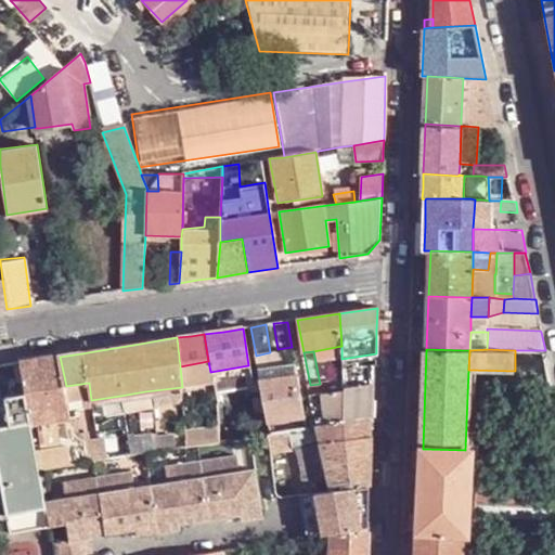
[(40,359),(21,362),(24,382),(31,422),(36,448),(41,468),(89,461),(85,446),(78,439),(76,435),(69,415),(68,409),(66,386),(60,357),(40,359)]
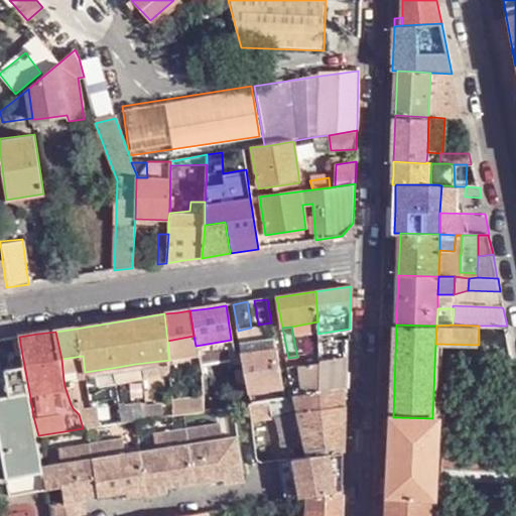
[(197,356),(196,346),(194,336),(167,341),(169,360),(197,356)]
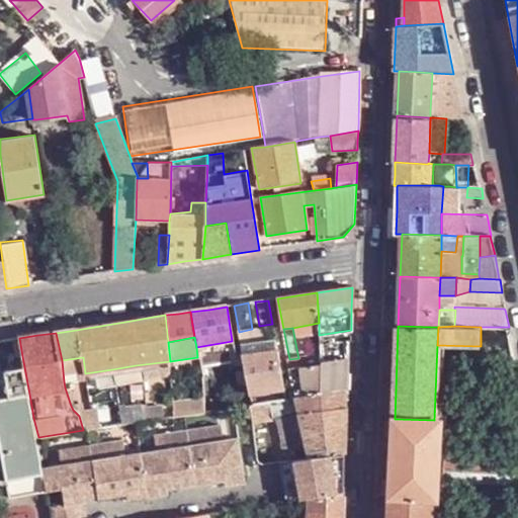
[(347,359),(346,342),(320,346),(320,355),(320,363),(347,359)]
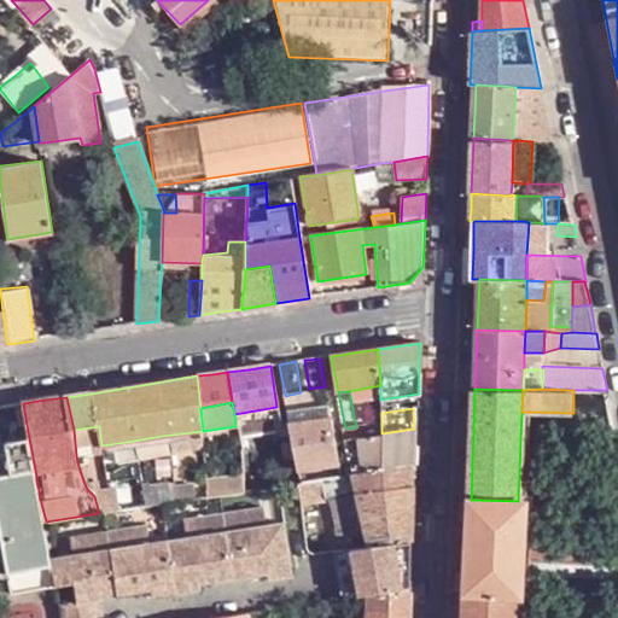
[(299,470),(337,465),(330,418),(291,424),(299,470)]
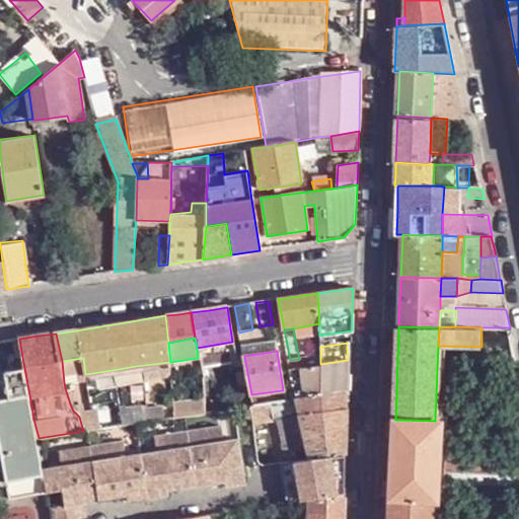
[(320,364),(320,356),(299,359),(290,360),(292,369),(302,368),(320,364)]
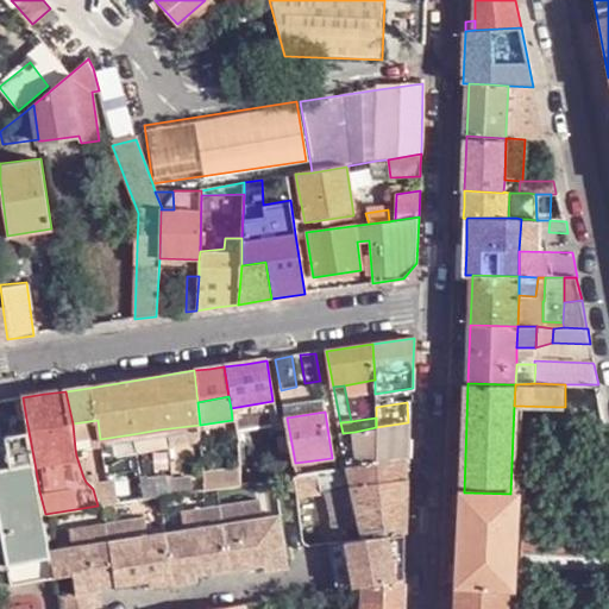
[(51,550),(45,514),(39,491),(35,463),(26,419),(19,421),(22,435),(8,438),(11,446),(0,447),(0,534),(4,534),(13,586),(57,578),(51,550)]
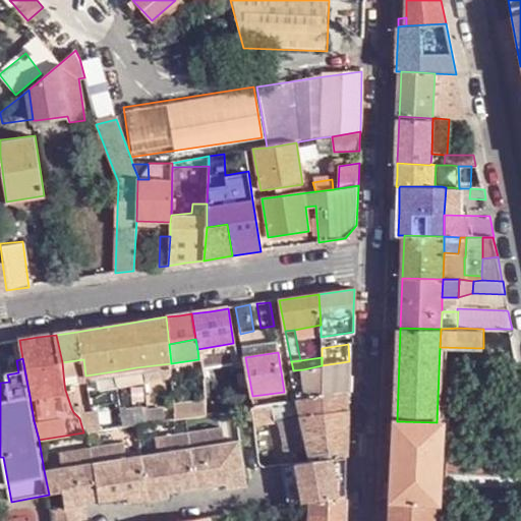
[(83,359),(62,362),(64,384),(84,380),(85,375),(83,359)]
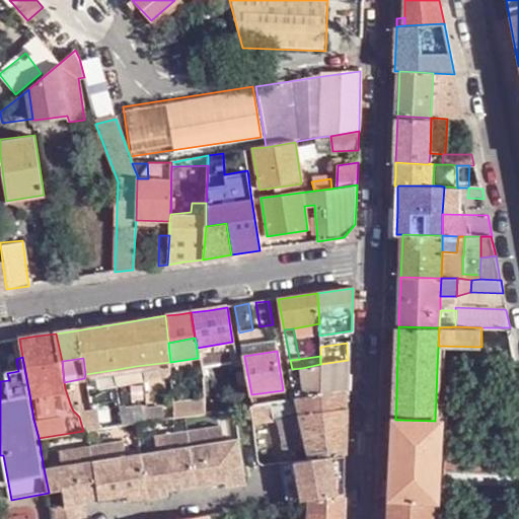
[(347,376),(348,360),(320,364),(302,368),(307,397),(347,392),(347,376)]
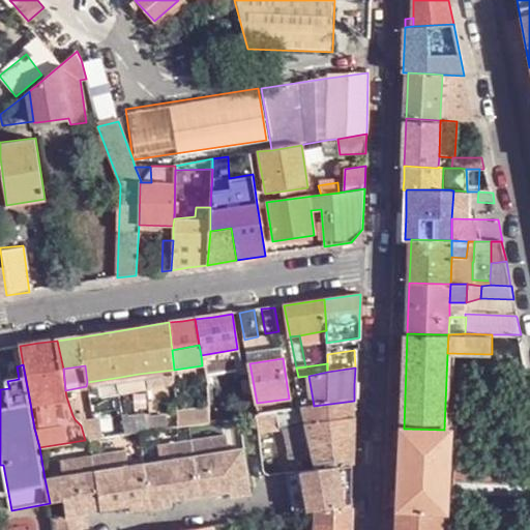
[(141,389),(175,385),(174,370),(139,374),(141,389)]
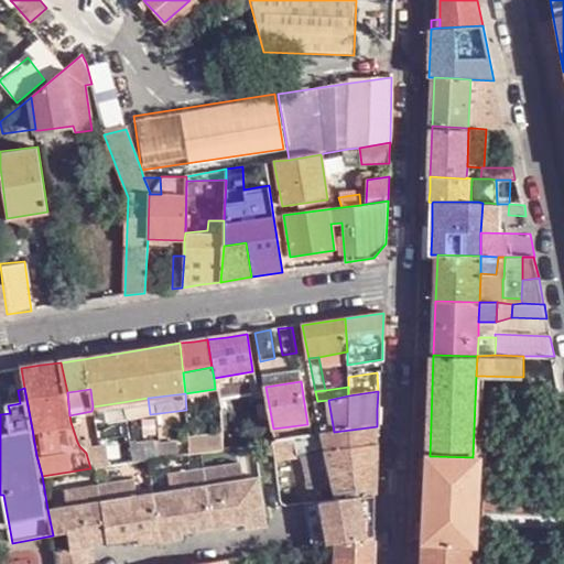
[(150,414),(148,398),(122,402),(125,418),(150,414)]
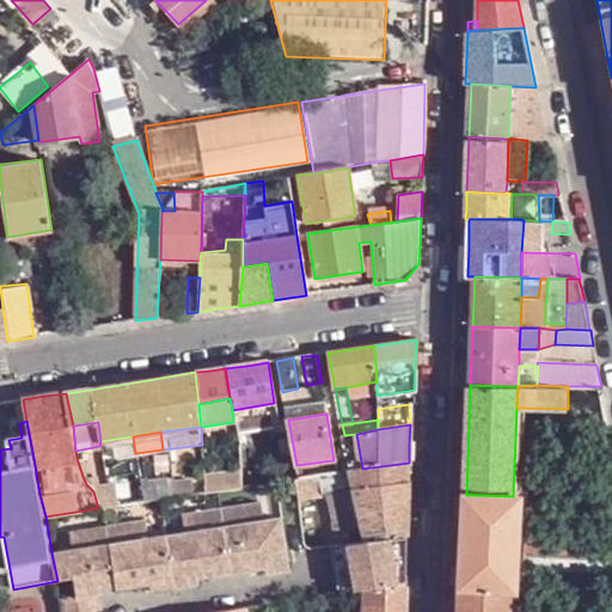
[(114,456),(135,453),(133,436),(109,440),(114,456)]
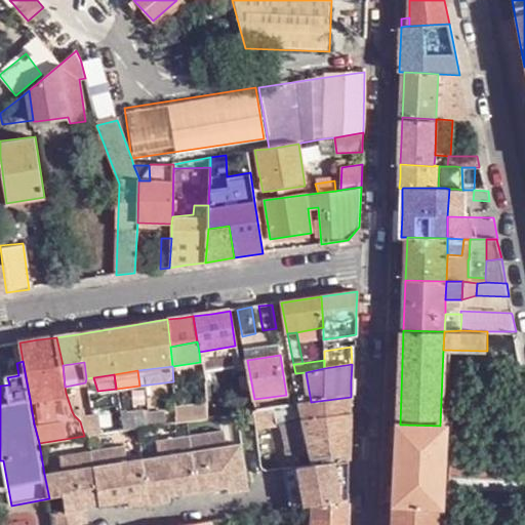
[(312,419),(290,422),(295,455),(316,452),(318,461),(349,458),(349,437),(350,414),(350,406),(351,397),(311,402),(309,403),(312,419)]
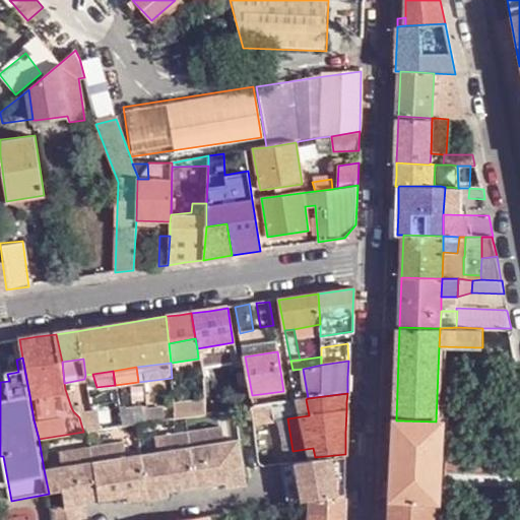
[(177,418),(205,413),(203,399),(175,404),(177,418)]
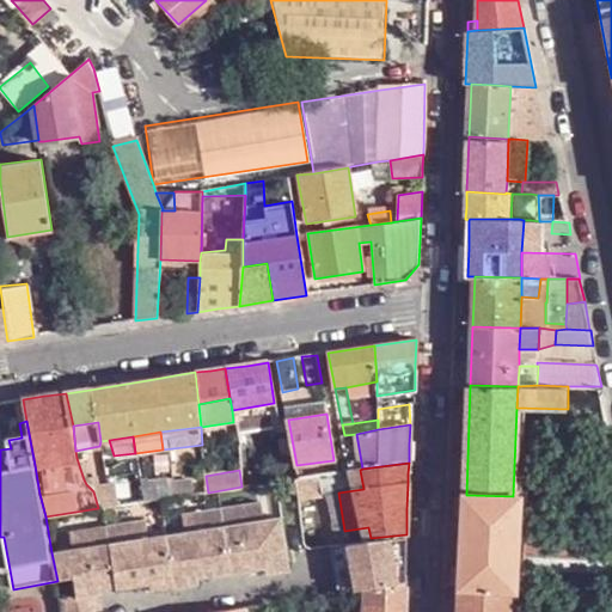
[(146,502),(172,497),(169,481),(169,476),(142,479),(146,502)]
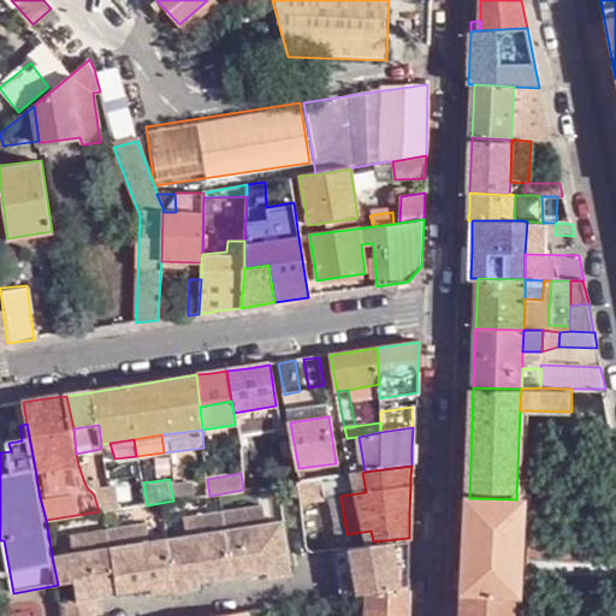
[(302,481),(295,483),(300,507),(301,505),(301,508),(323,503),(323,499),(319,479),(302,481)]
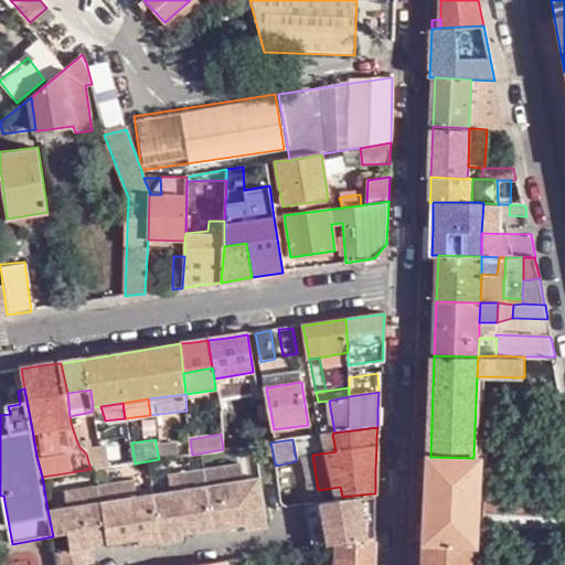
[(159,459),(181,456),(178,440),(156,444),(159,459)]
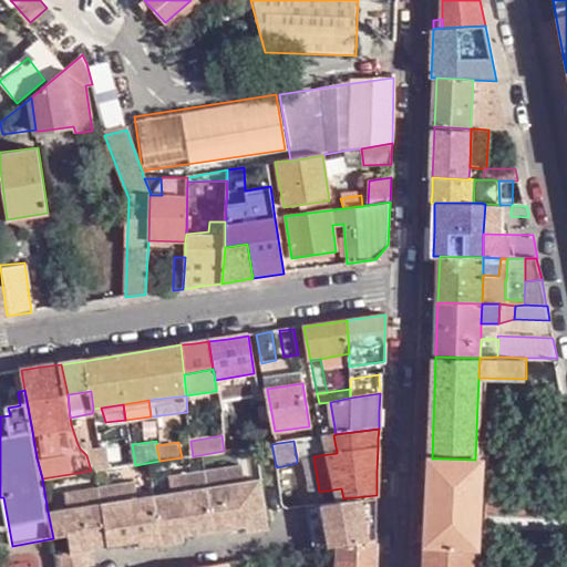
[(91,471),(111,468),(109,453),(109,450),(86,455),(91,471)]
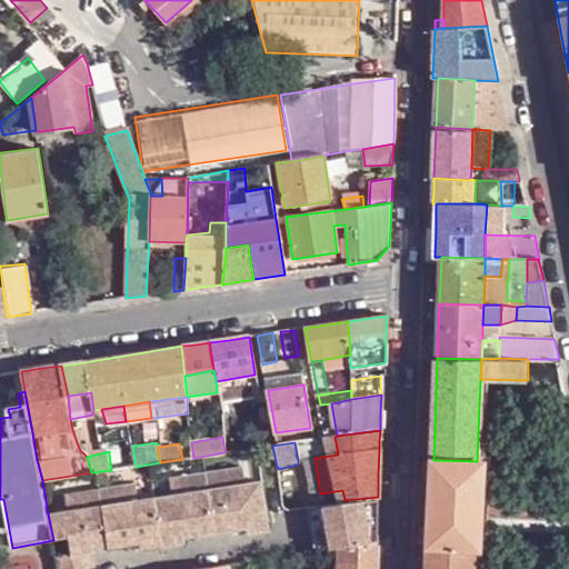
[(111,470),(125,468),(122,452),(109,455),(111,470)]
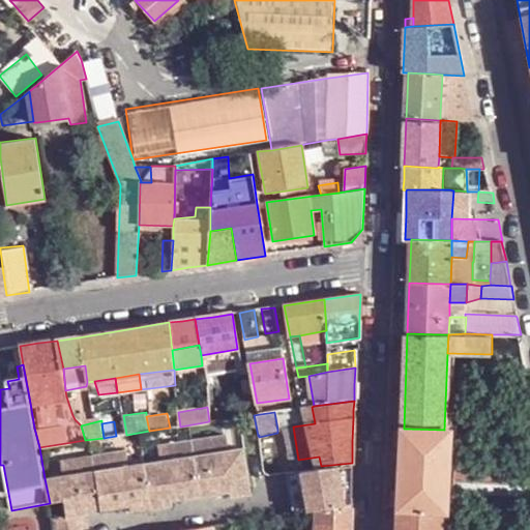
[(444,430),(404,429),(401,507),(442,509),(444,509),(447,505),(447,493),(447,481),(448,468),(449,434),(446,430),(444,430)]
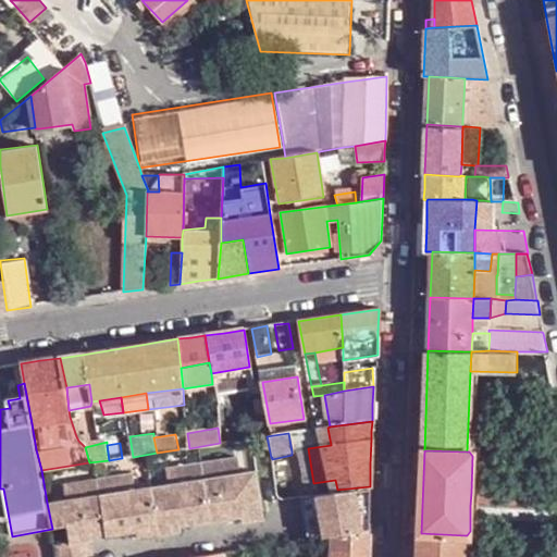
[(47,503),(52,529),(67,525),(71,545),(56,547),(57,556),(87,556),(85,545),(91,545),(90,539),(107,535),(131,532),(132,537),(183,530),(182,523),(243,514),(244,520),(269,517),(261,468),(236,472),(234,456),(165,467),(168,483),(152,485),(134,489),(132,472),(97,478),(63,484),(65,500),(47,503)]
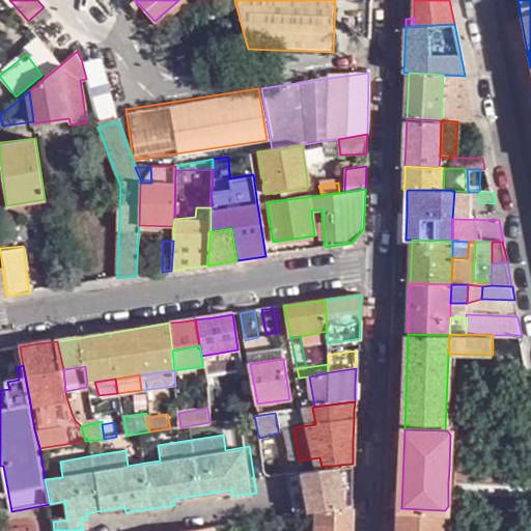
[(315,470),(294,473),(292,514),(309,512),(317,511),(352,506),(352,485),(353,464),(322,467),(315,468),(315,470)]
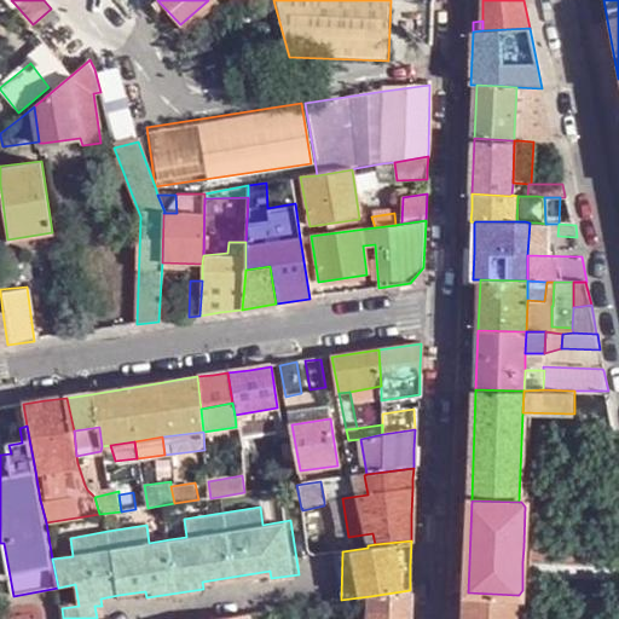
[(618,550),(524,547),(522,562),(522,576),(618,578),(618,550)]
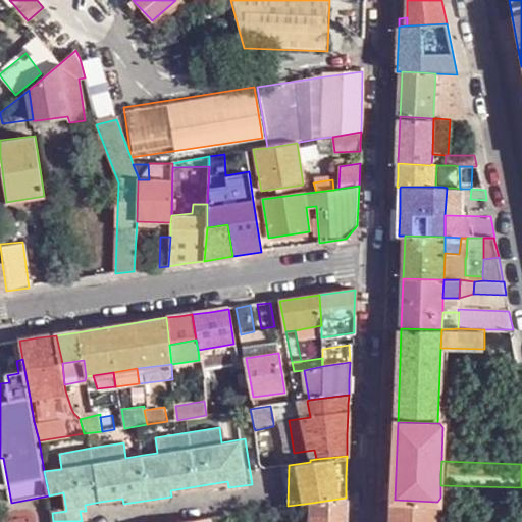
[(345,521),(346,498),(312,503),(313,518),(312,521),(345,521)]
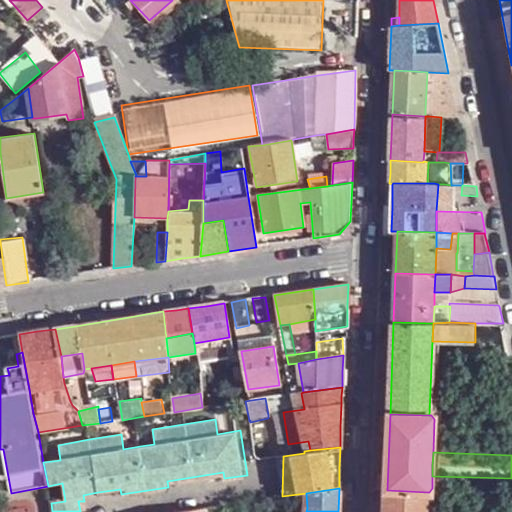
[(425,511),(427,492),(387,490),(385,511),(425,511)]
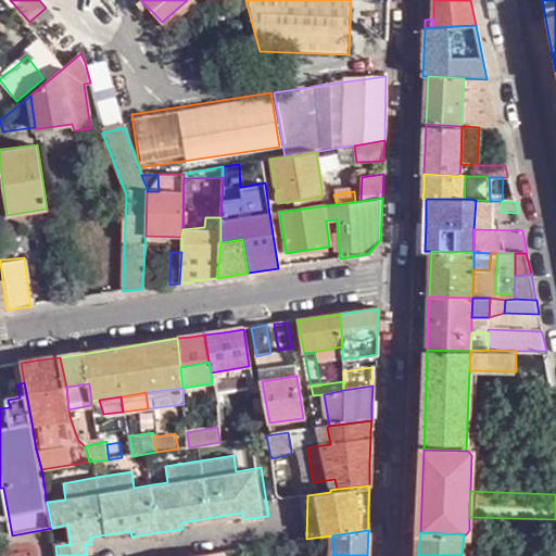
[(332,535),(324,536),(323,552),(333,552),(332,535)]
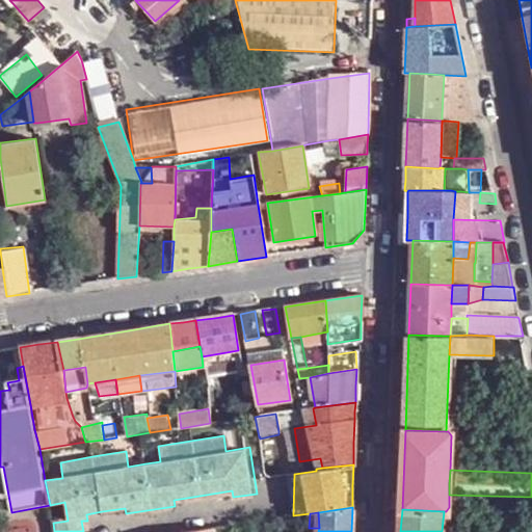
[(278,531),(276,517),(275,520),(262,521),(263,531),(278,531)]
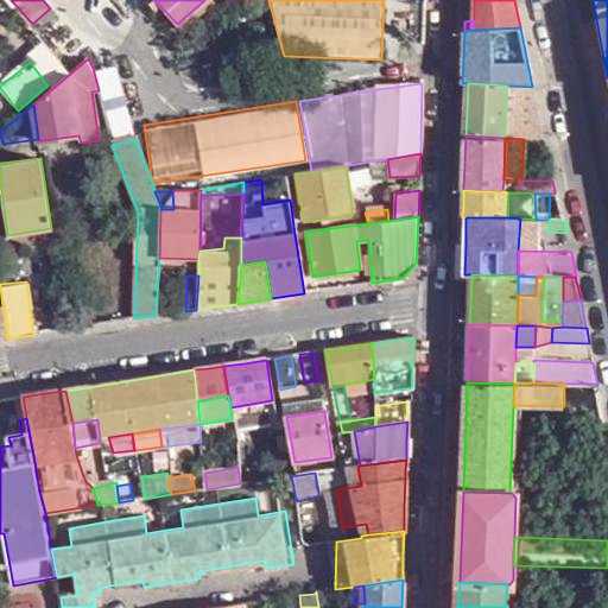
[(277,607),(301,607),(299,595),(276,599),(278,607),(277,607)]
